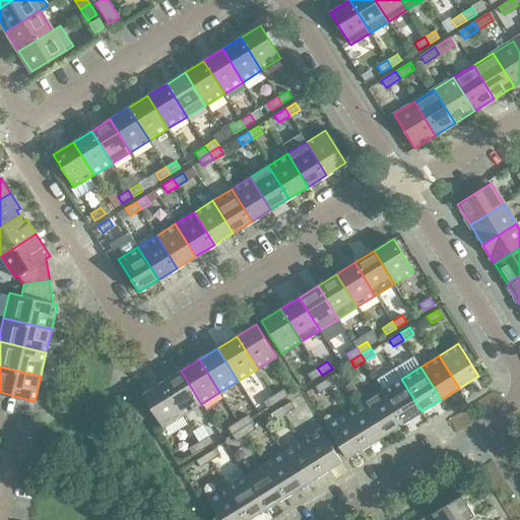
[(322,375),(317,368),(307,374),(312,381),(322,375)]
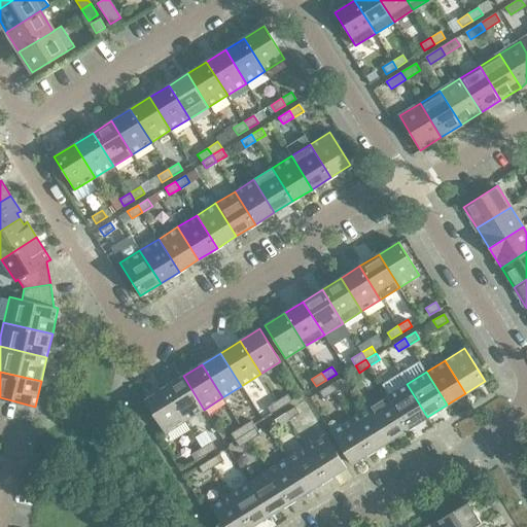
[(204,410),(183,376),(164,388),(184,421),(204,410)]
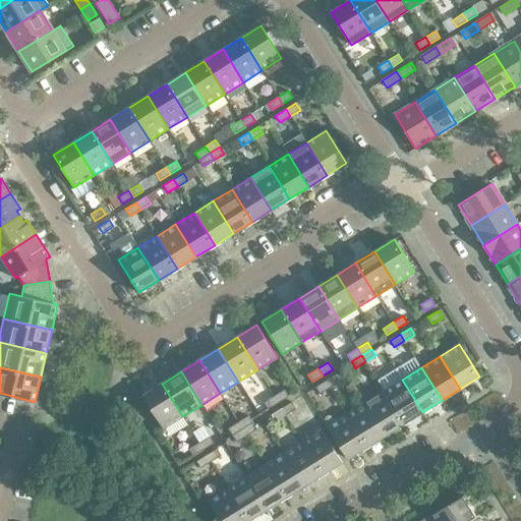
[(336,374),(326,381),(330,388),(340,382),(336,374)]
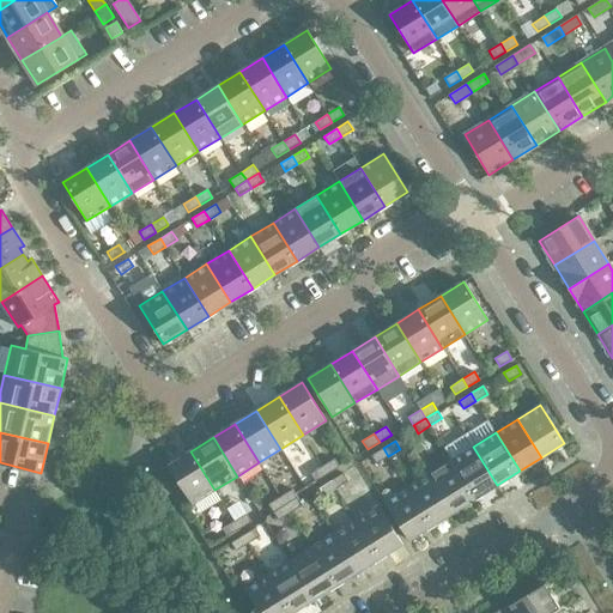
[(475,498),(497,485),(473,447),(451,460),(475,498)]
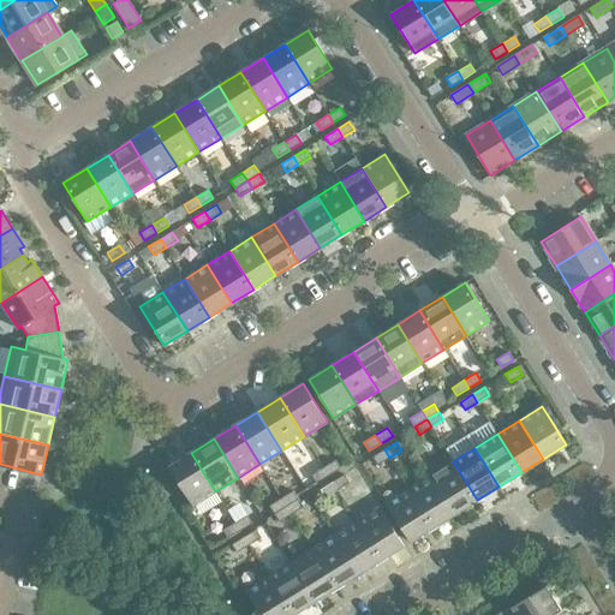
[(389,458),(384,449),(372,457),(377,465),(389,458)]
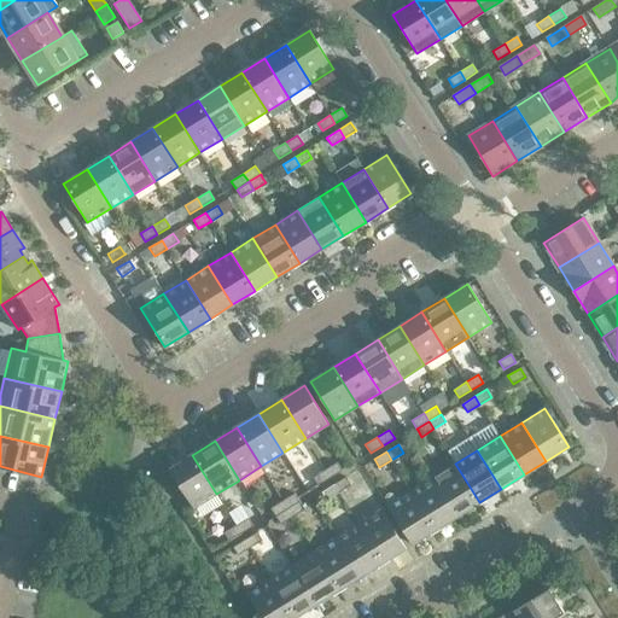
[(216,494),(192,455),(169,470),(193,508),(216,494)]
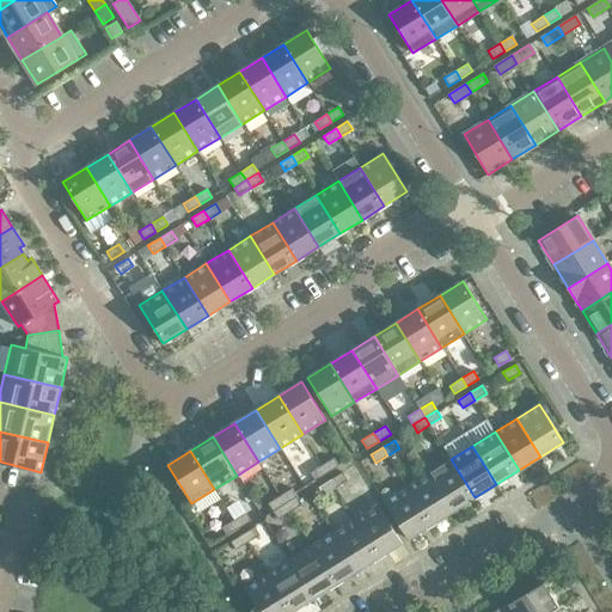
[(334,458),(322,465),(326,473),(338,466),(334,458)]
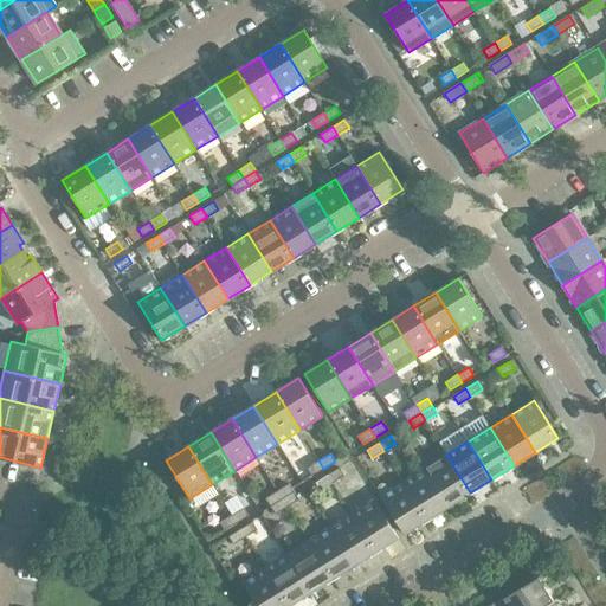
[(449,507),(470,492),(446,455),(425,468),(449,507)]
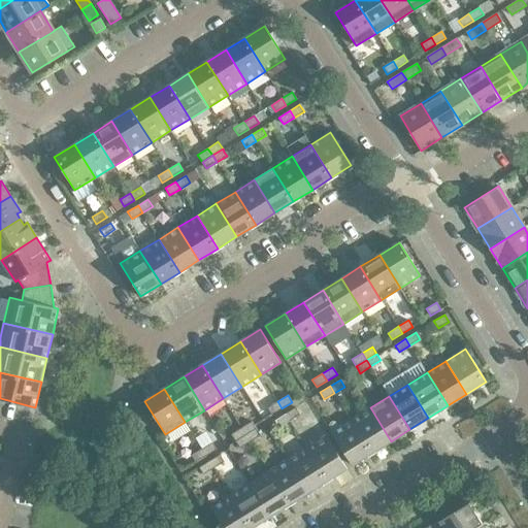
[(282,408),(277,401),(267,408),(271,415),(282,408)]
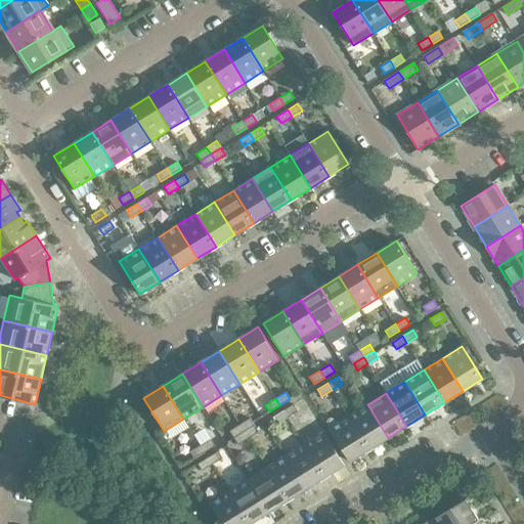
[(293,404),(282,410),(287,418),(297,411),(293,404)]
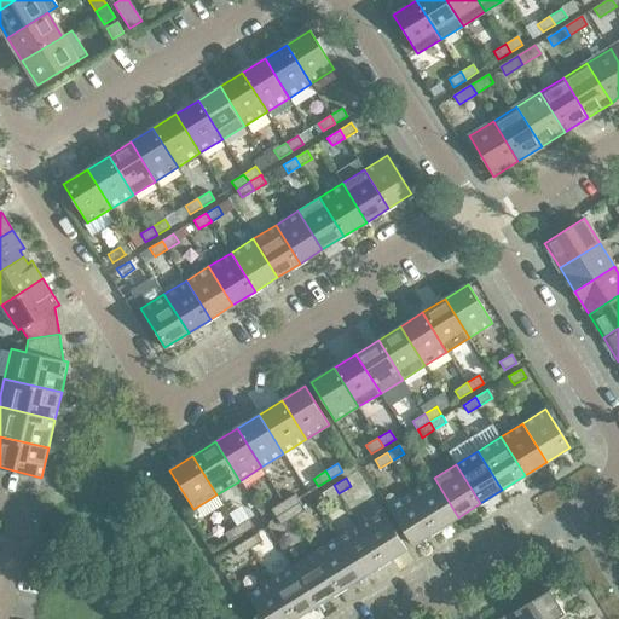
[(435,531),(458,518),(434,478),(411,492),(435,531)]
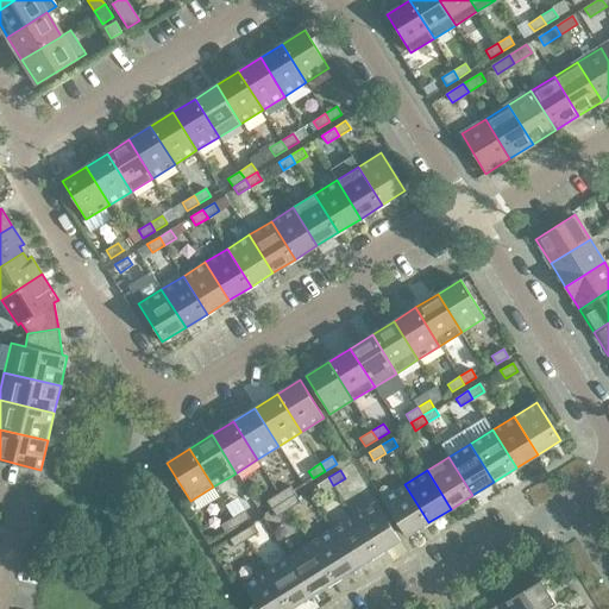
[(333,485),(328,477),(316,485),(321,493),(333,485)]
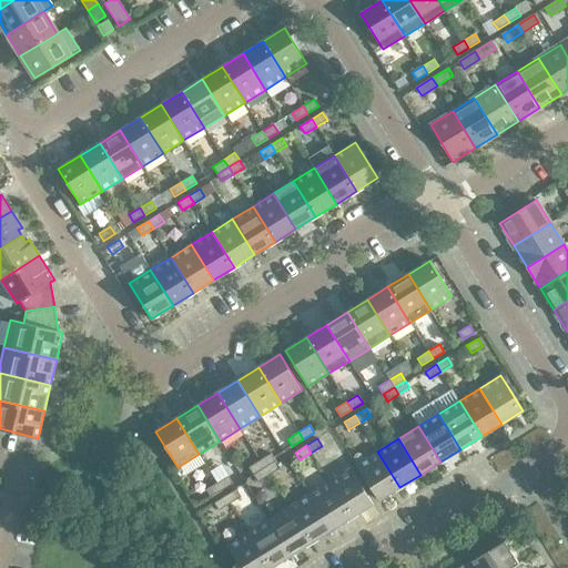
[(378,500),(399,487),(377,452),(356,465),(378,500)]
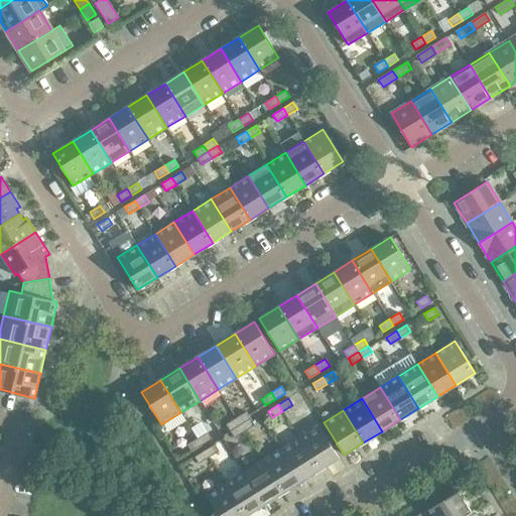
[(246,412),(236,418),(240,425),(250,418),(246,412)]
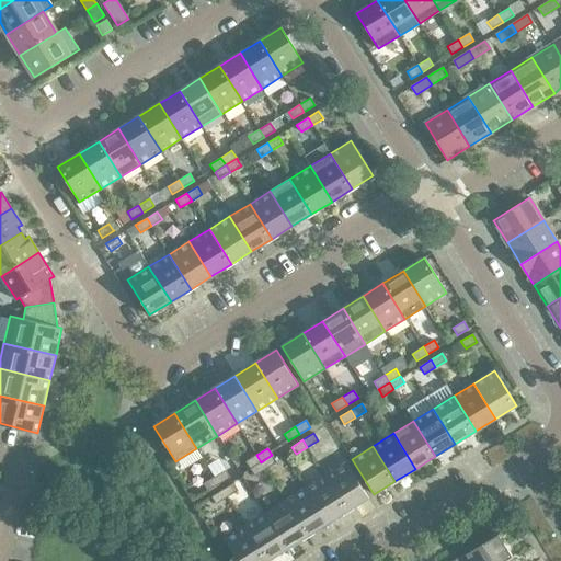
[(261,462),(256,455),(245,461),(250,469),(261,462)]
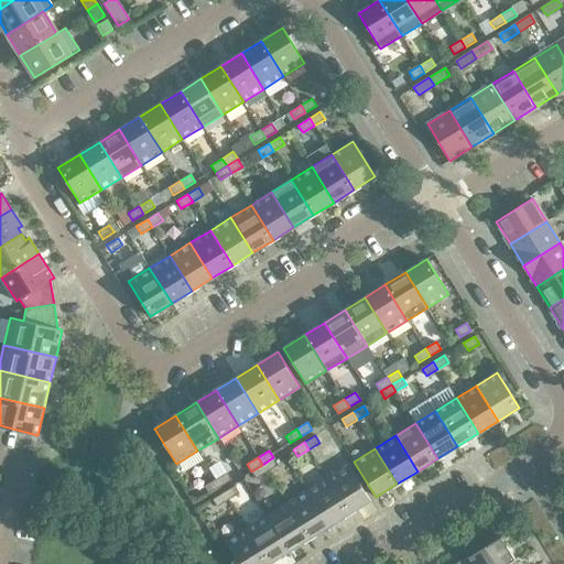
[(267,472),(278,465),(274,458),(273,457),(262,465),(263,466),(267,472)]
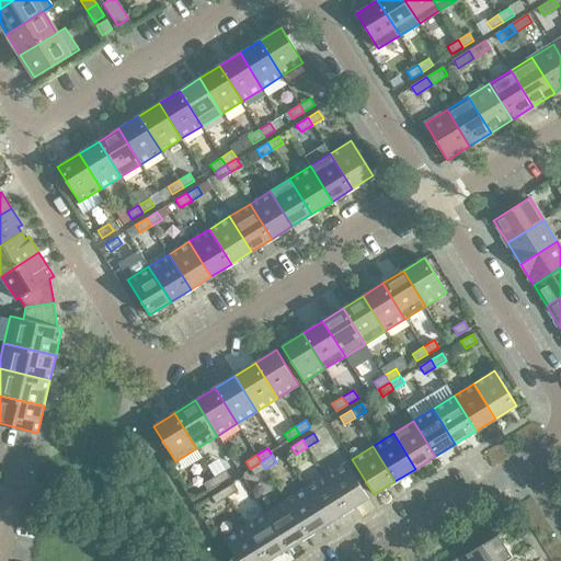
[(262,464),(261,462),(250,469),(251,470),(254,476),(265,469),(262,464)]
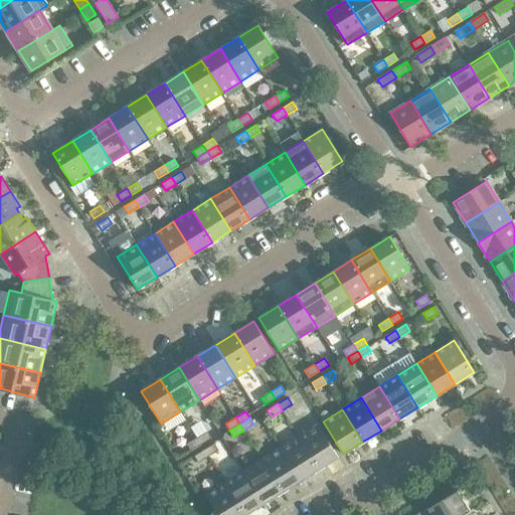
[(318,424),(299,437),(319,469),(338,457),(318,424)]
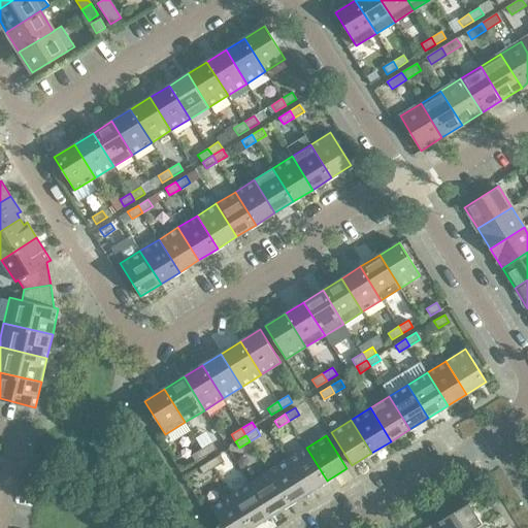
[(212,442),(202,449),(206,456),(217,450),(212,442)]
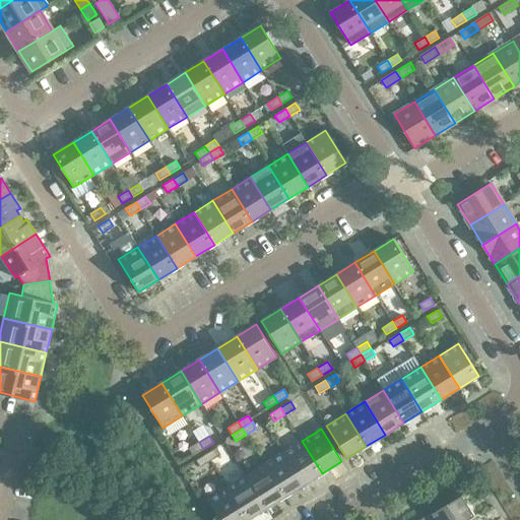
[(304,485),(322,473),(302,441),(282,452),(304,485)]
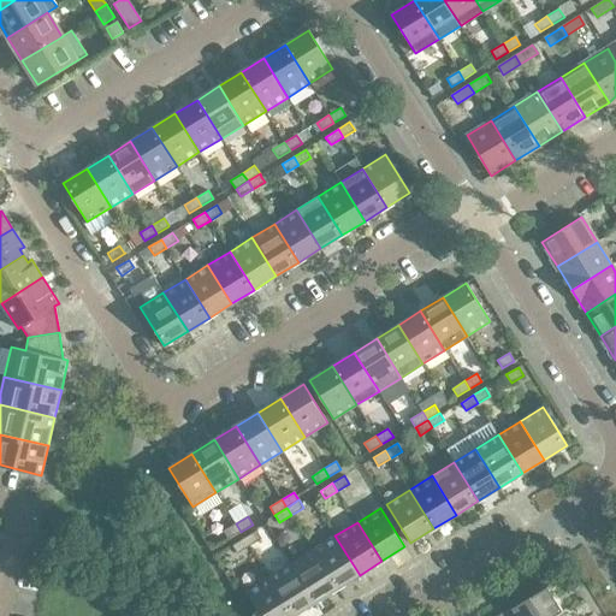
[(241,532),(236,523),(224,531),(229,539),(241,532)]
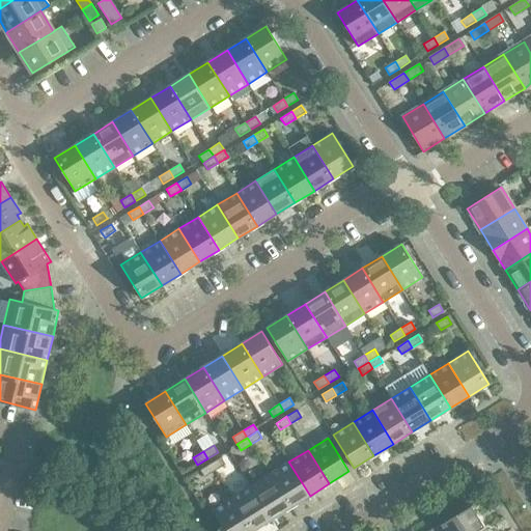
[(221,457),(211,464),(215,471),(225,465),(221,457)]
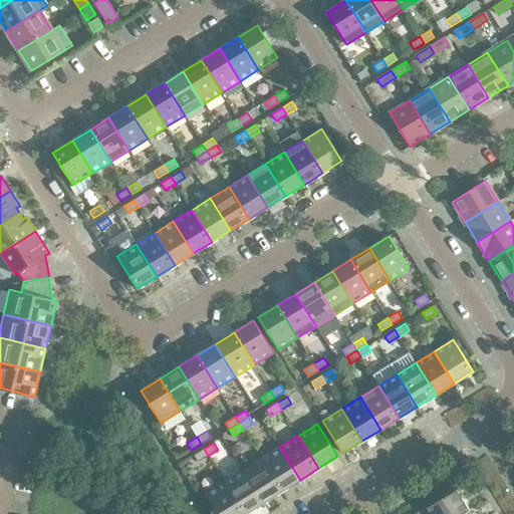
[(281,491),(300,480),(279,447),(261,459),(281,491)]
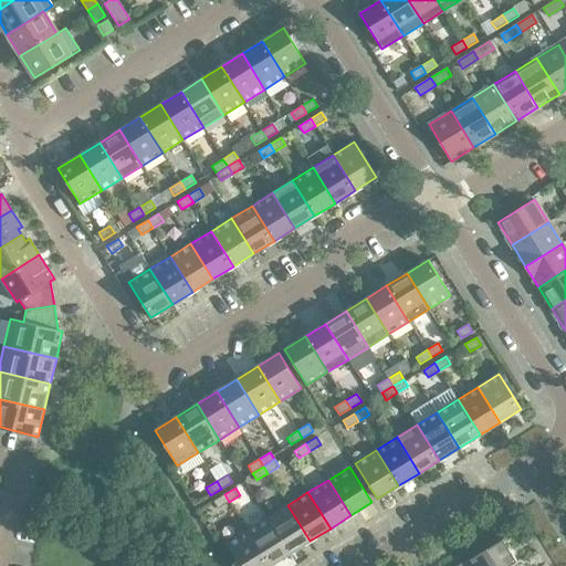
[(229,502),(224,494),(213,501),(218,509),(229,502)]
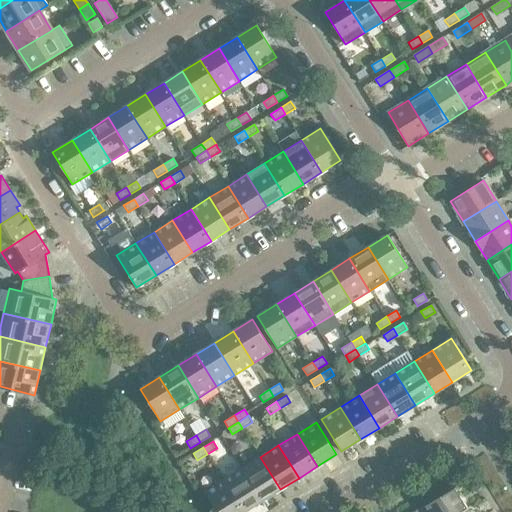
[(262,501),(280,489),(260,457),(242,468),(262,501)]
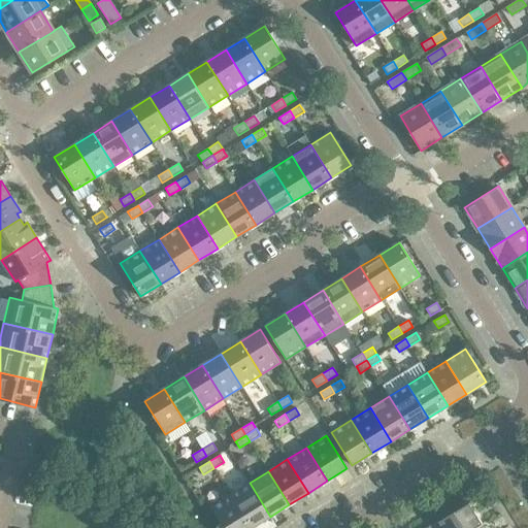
[(251,527),(270,517),(250,483),(230,495),(251,527)]
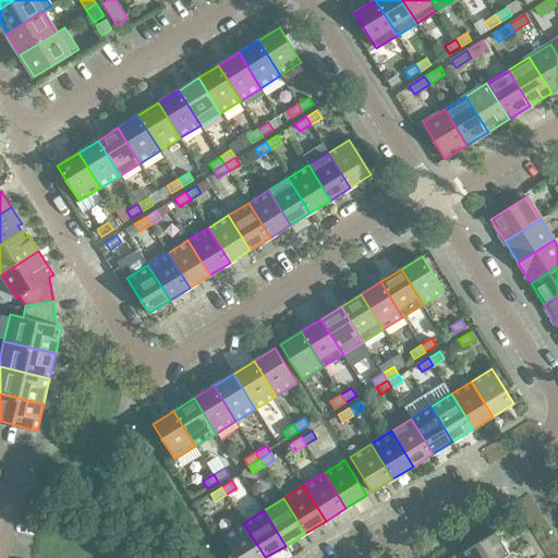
[(235,557),(265,557),(243,523),(222,536),(235,557)]
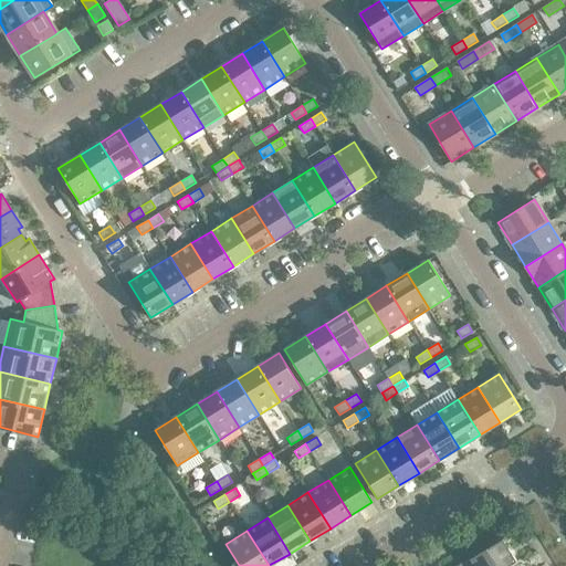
[(471,558),(474,565),(505,565),(515,559),(503,538),(471,558)]
